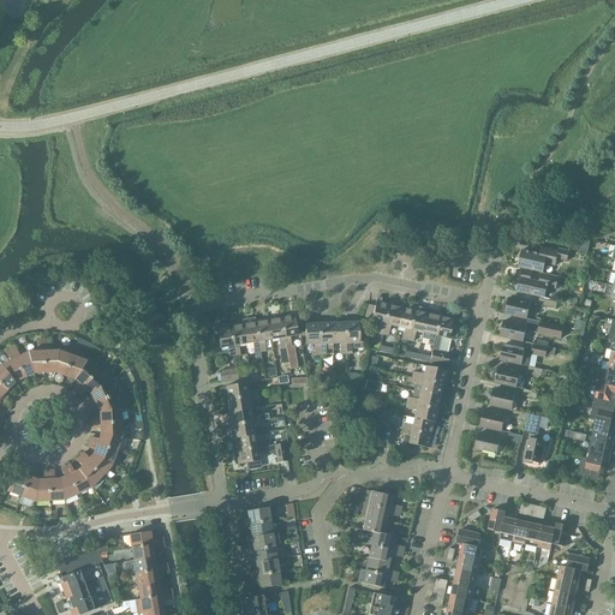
[(518,268),(543,274),(545,264),(555,267),(557,260),(567,262),(571,251),(560,249),(559,251),(542,248),(539,255),(523,250),(518,268)]
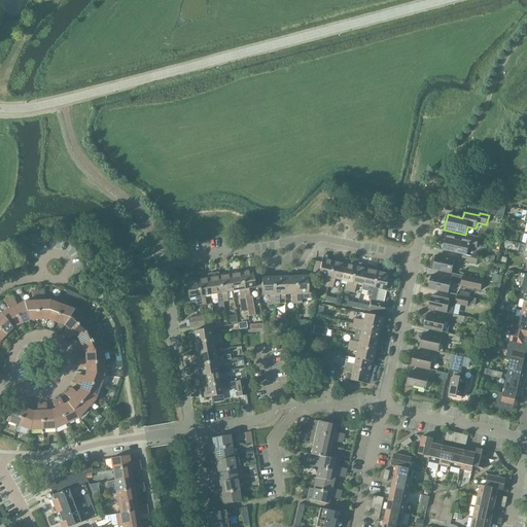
[(466,235),(464,243),(457,241),(458,233),(448,231),(446,239),(449,239),(448,242),(446,242),(444,242),(441,245),(442,248),(444,250),(466,255),(468,246),(476,247),(479,238),(466,235)]
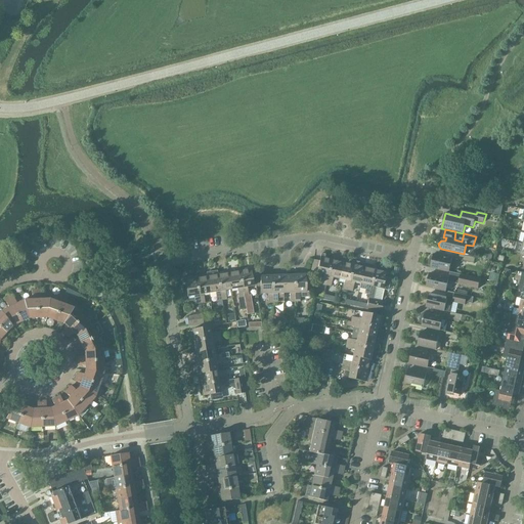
[(310,272),(316,273),(317,274),(322,277),(320,285),(325,286),(332,259),(324,258),(324,255),(321,254),(319,261),(313,260),(310,272)]
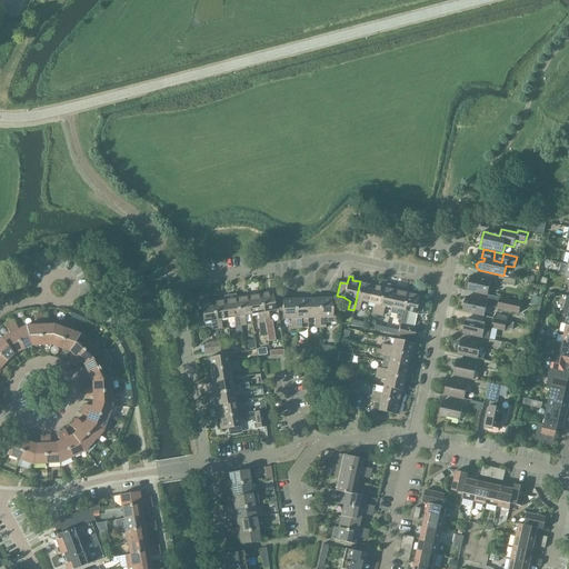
[(497,282),(510,286),(511,279),(499,276),(497,282)]
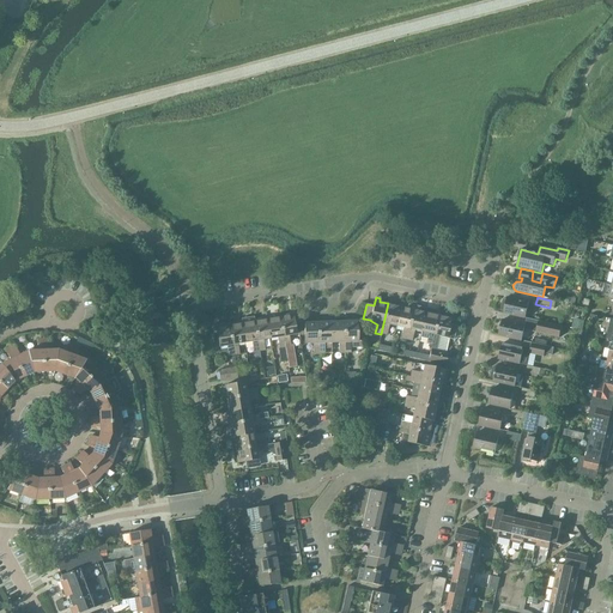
[(504,314),(526,319),(529,303),(507,298),(507,299),(503,299),(501,310),(504,311),(504,314)]
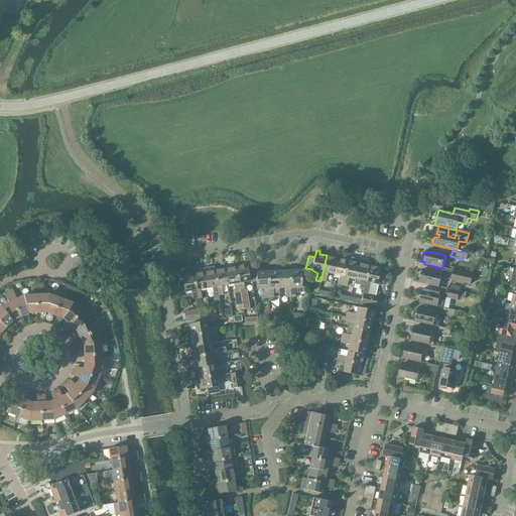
[(328,273),(334,274),(338,258),(327,255),(320,281),(326,282),(328,273)]
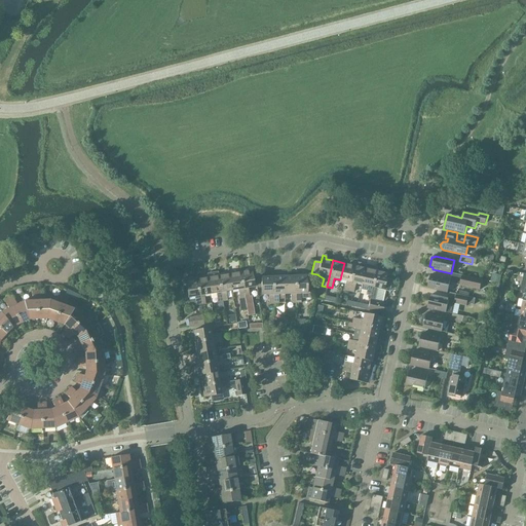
[(344,290),(348,291),(355,262),(347,260),(346,263),(344,263),(340,279),(346,282),(344,290)]
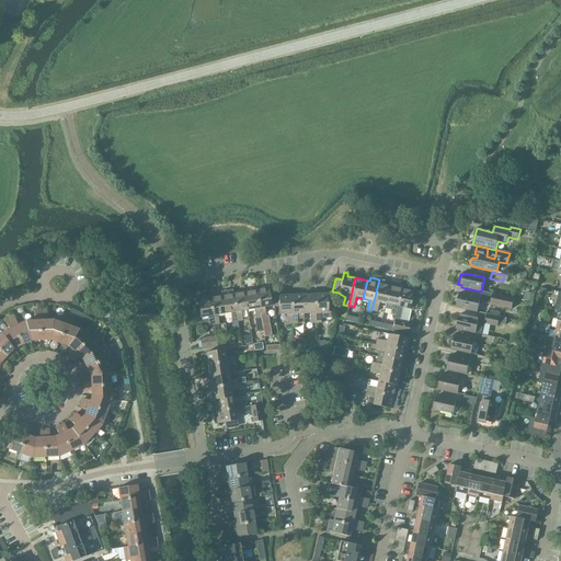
[(379,279),(371,310),(377,312),(379,302),(386,304),(390,285),(387,285),(387,282),(379,279)]
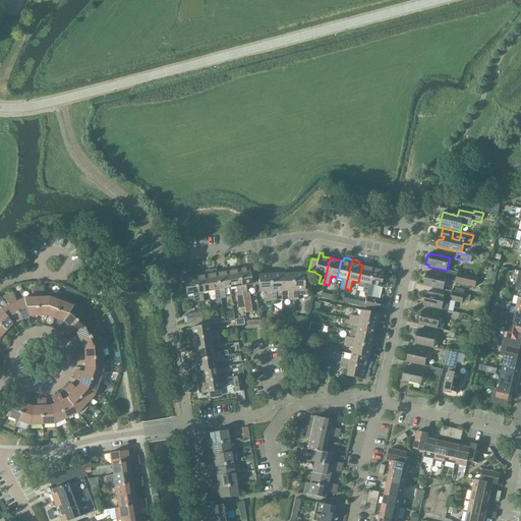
[(362,292),(366,293),(373,265),(365,263),(365,266),(362,265),(358,282),(364,284),(362,292)]
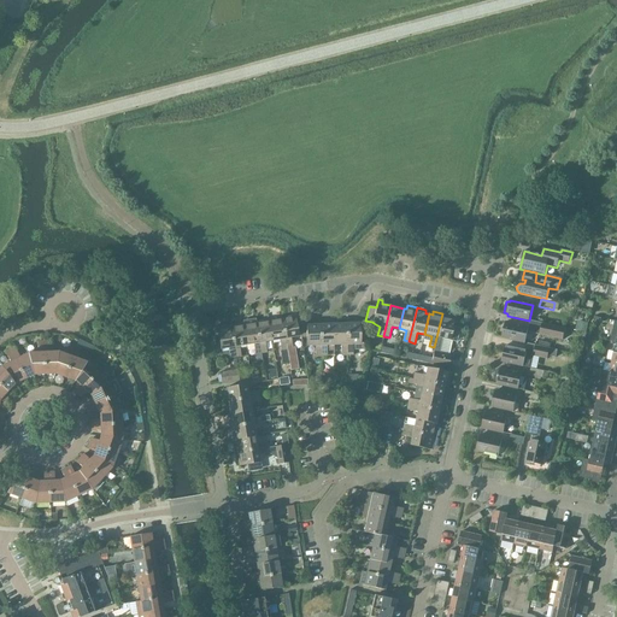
[(442,313),(434,347),(430,364),(448,368),(451,356),(439,353),(442,339),(450,340),(451,340),(454,341),(456,340),(457,338),(458,333),(459,333),(452,330),(454,319),(451,319),(452,316),(442,313)]
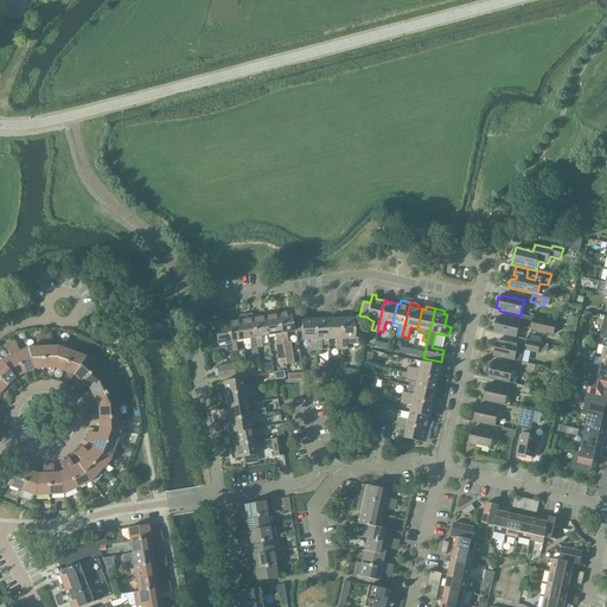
[(291,311),(278,313),(282,344),(288,343),(286,332),(294,331),(291,311)]
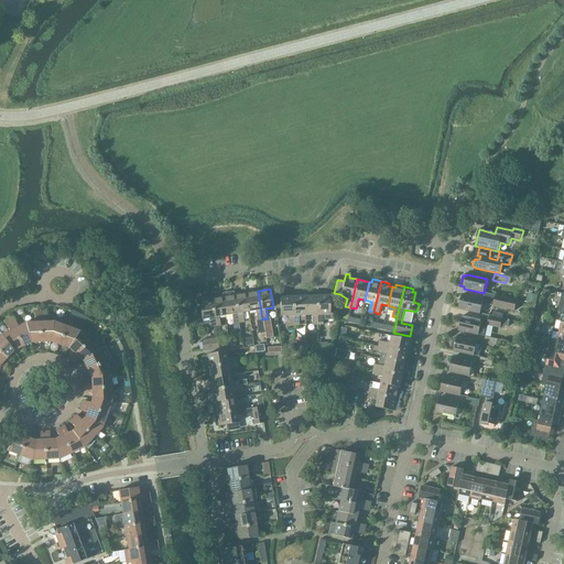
[(258,291),(246,293),(249,312),(256,311),(257,321),(262,320),(258,291)]
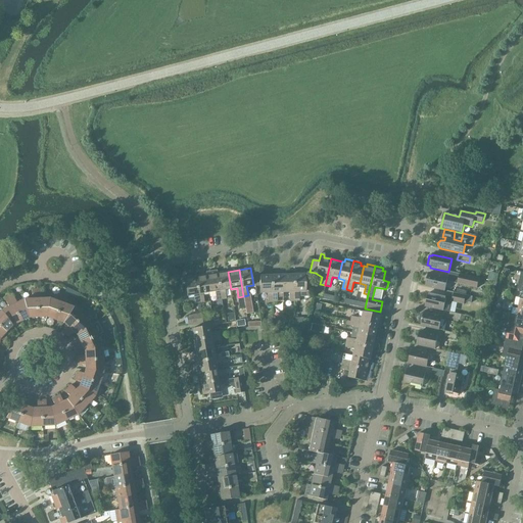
[(228,272),(217,274),(222,299),(226,298),(225,290),(231,289),(228,272)]
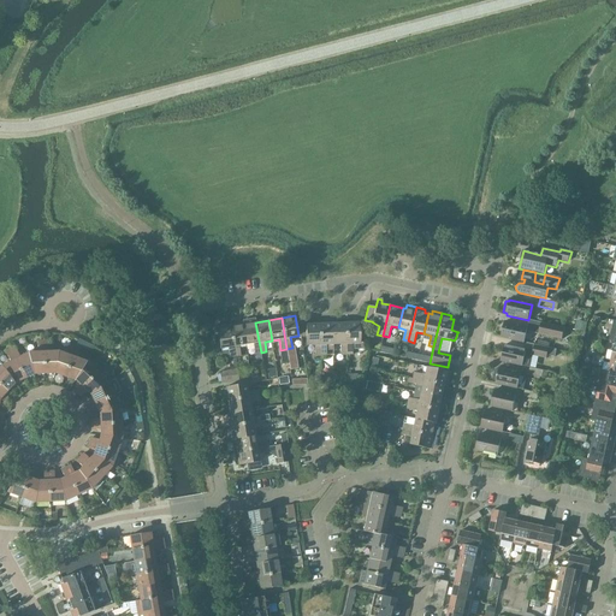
[(261,353),(255,323),(243,324),(247,344),(253,343),(255,354),(261,353)]
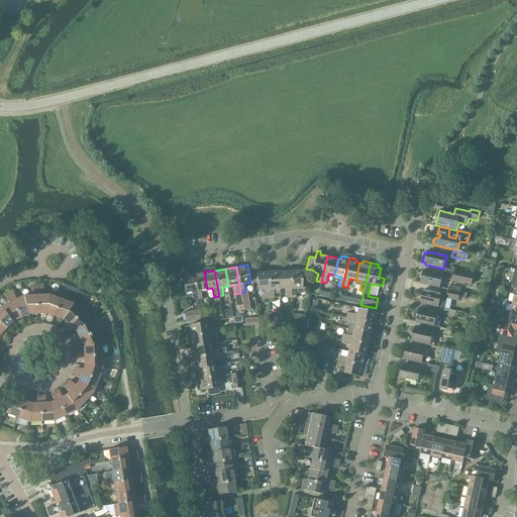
[(301,271),(290,272),(291,298),(296,298),(296,289),(302,289),(301,271)]
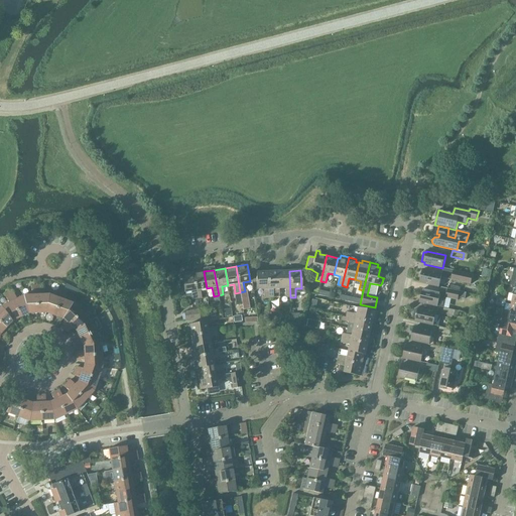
[(422,270),(419,282),(439,287),(442,274),(422,270)]
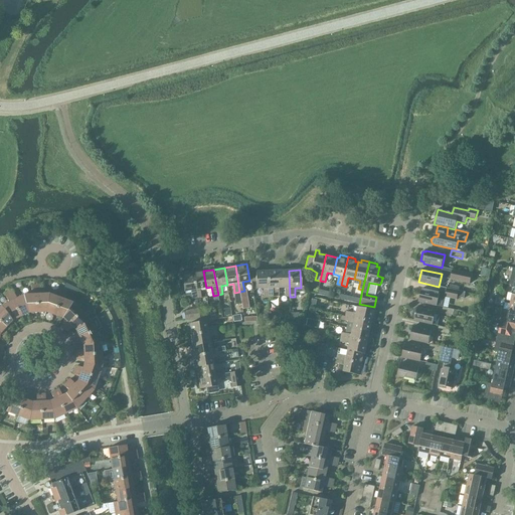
[(453,270),(451,280),(470,284),(472,275),(453,270)]
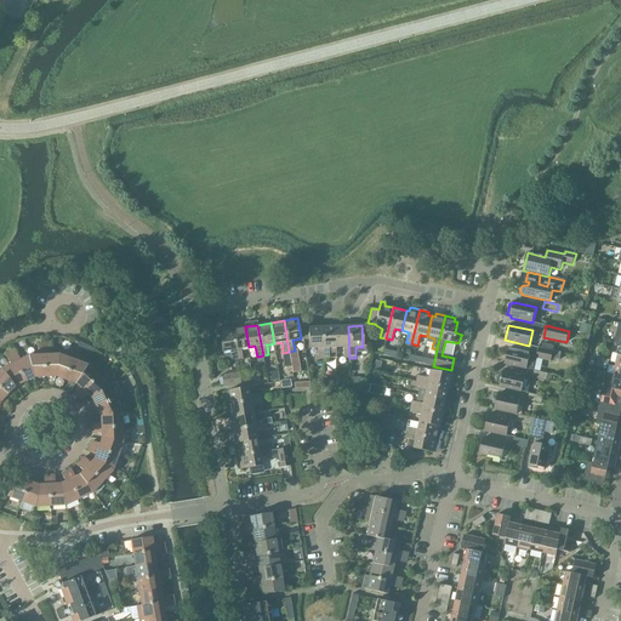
[(249,347),(245,326),(232,329),(237,360),(243,359),(241,348),(249,347)]
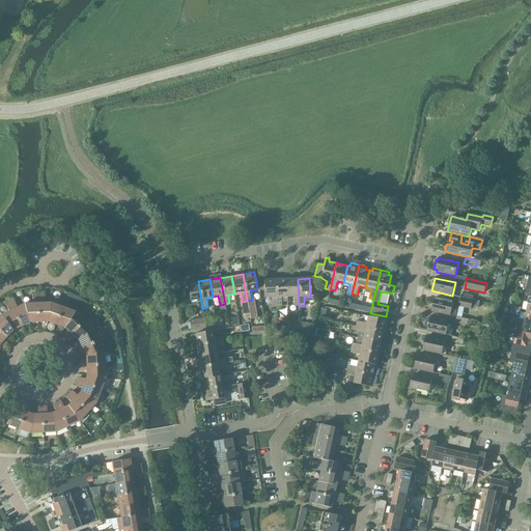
[(275,280),(277,307),(281,306),(281,298),(287,297),(286,279),(275,280)]
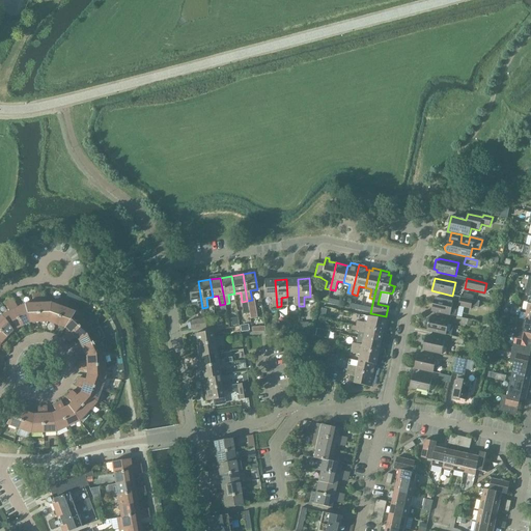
[(298,279),(286,279),(287,297),(294,297),(294,306),(299,306),(298,279)]
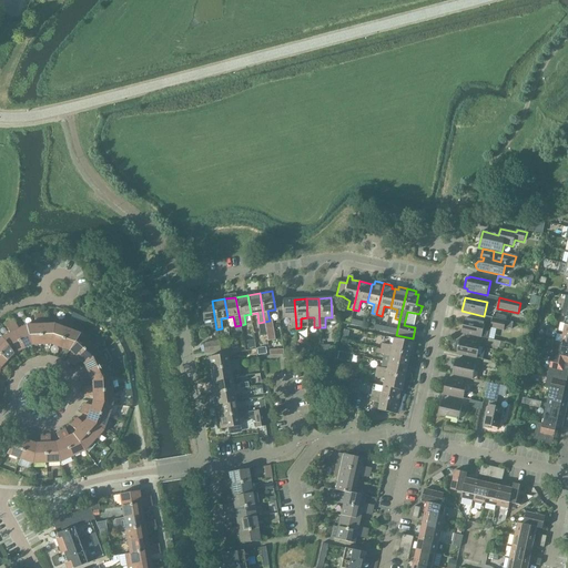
[(296,328),(294,300),(282,300),(283,318),(290,318),(291,328),(296,328)]
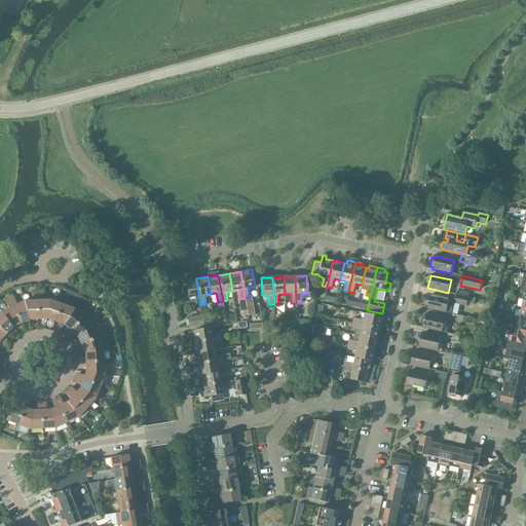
[(196,278),(185,280),(187,290),(185,290),(184,292),(185,301),(187,302),(195,301),(196,305),(200,305),(196,278)]
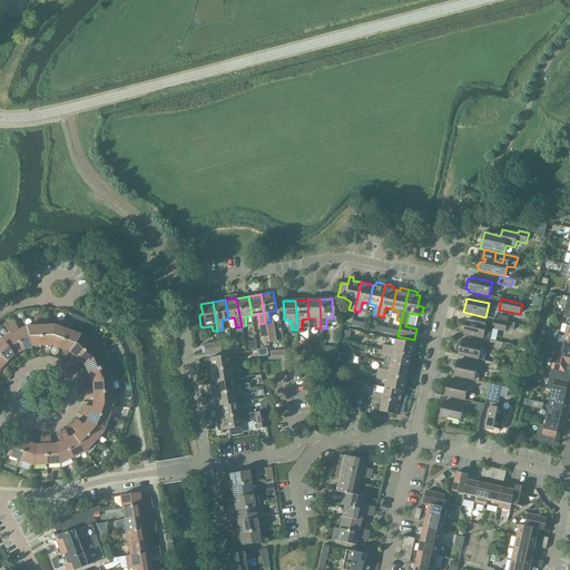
[(31,346),(41,346),(40,315),(36,315),(35,316),(36,326),(27,326),(31,346)]
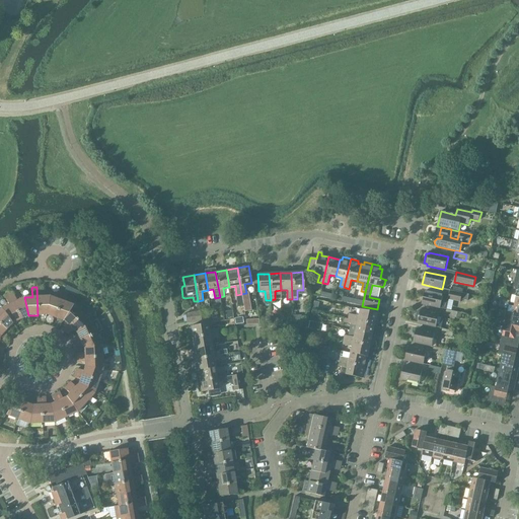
[(38,315),(47,315),(50,296),(42,296),(41,288),(40,287),(36,287),(38,315)]
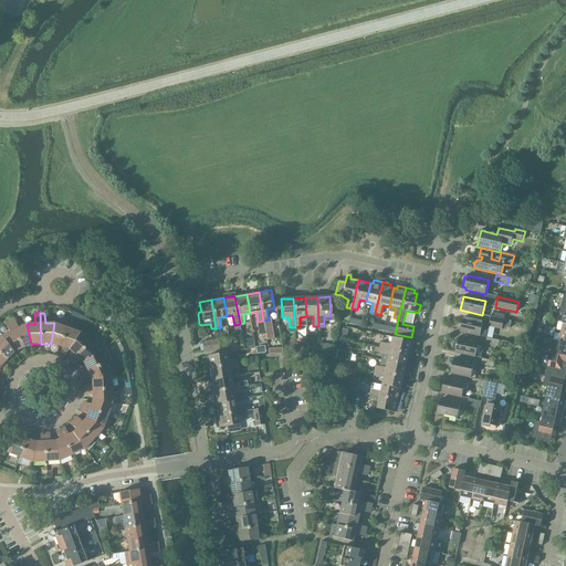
[(483,322),(482,328),(489,329),(490,327),(502,329),(504,320),(484,315),(483,322)]
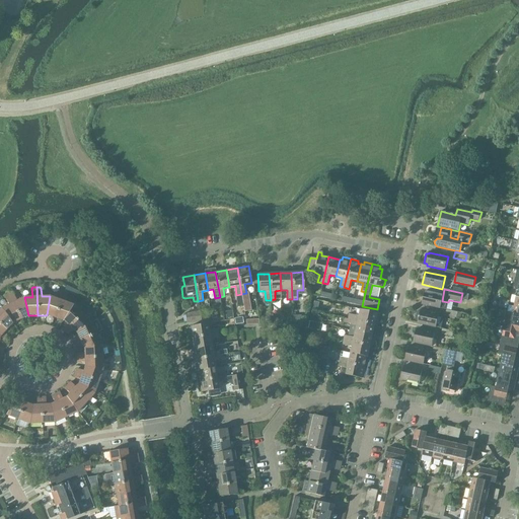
[(47,315),(55,318),(64,291),(61,290),(60,291),(57,299),(50,296),(47,315)]
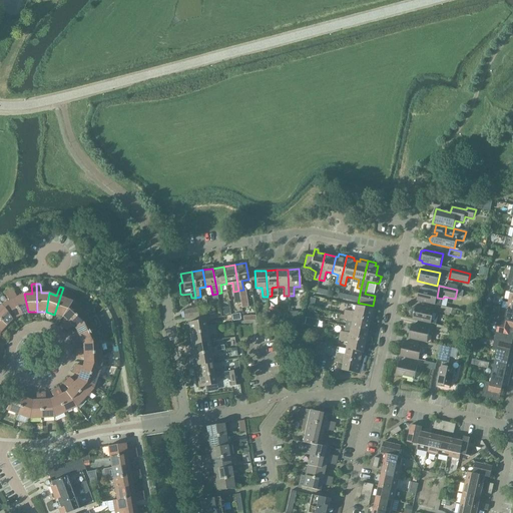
[(54,315),(62,318),(72,301),(64,299),(67,291),(66,289),(63,288),(54,315)]
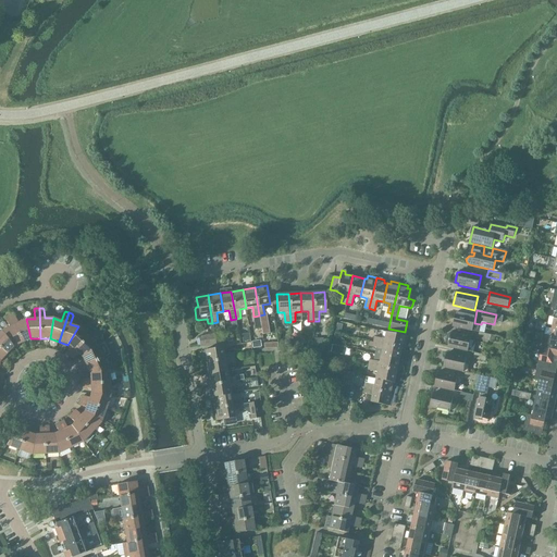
[(472,331),(474,323),(475,317),(456,312),(453,326),(472,331)]
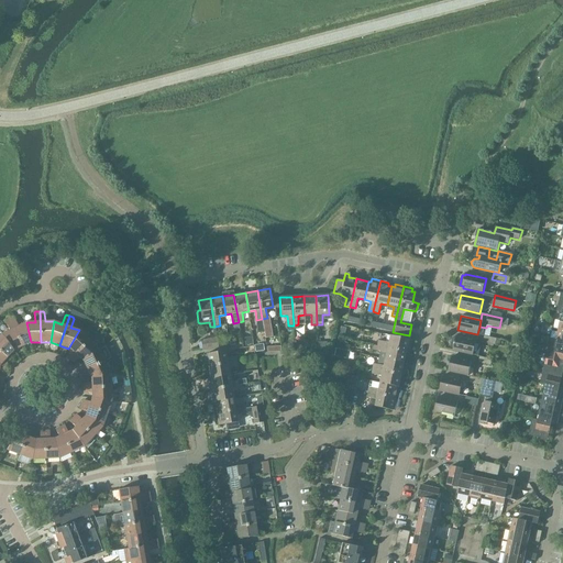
[(22,346),(31,342),(26,322),(18,326),(14,318),(12,317),(9,319),(22,346)]
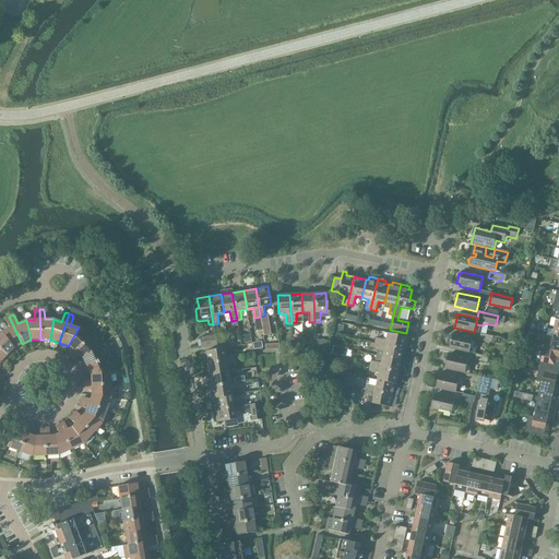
[(13,348),(22,344),(9,317),(7,318),(6,320),(9,328),(1,331),(13,348)]
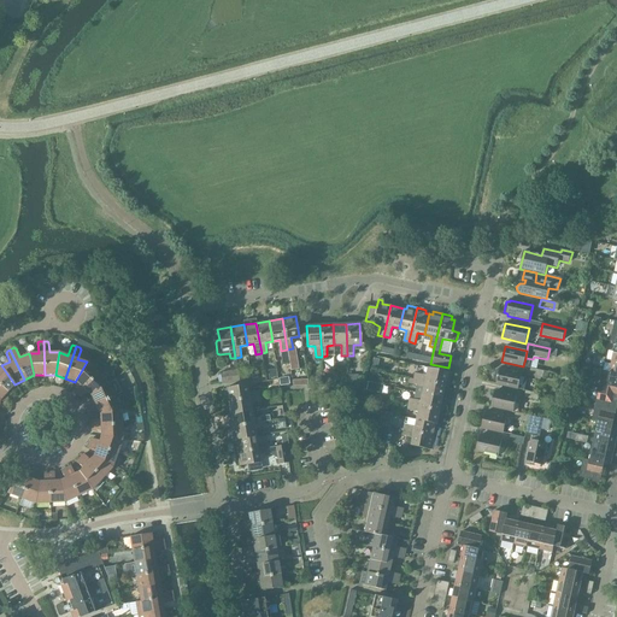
[(419,353),(418,360),(427,363),(428,354),(419,353)]
